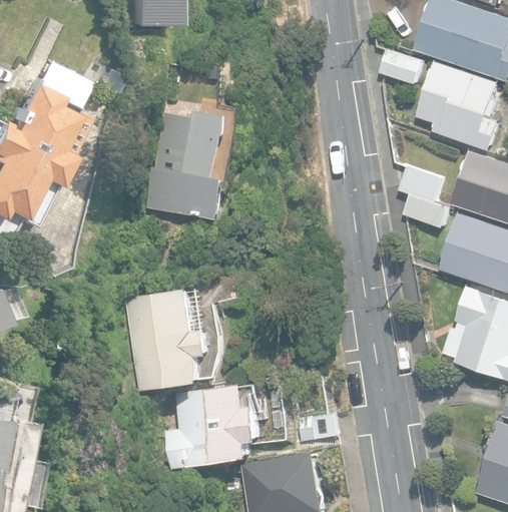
[(120,0),(123,31),(176,27),(176,0),(120,0)]
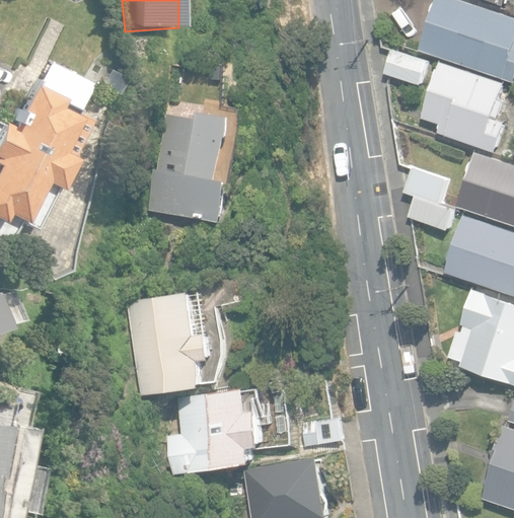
[(511,82),(513,74),(513,42),(513,40),(513,18),(459,0),(433,0),(417,50),(511,82)]
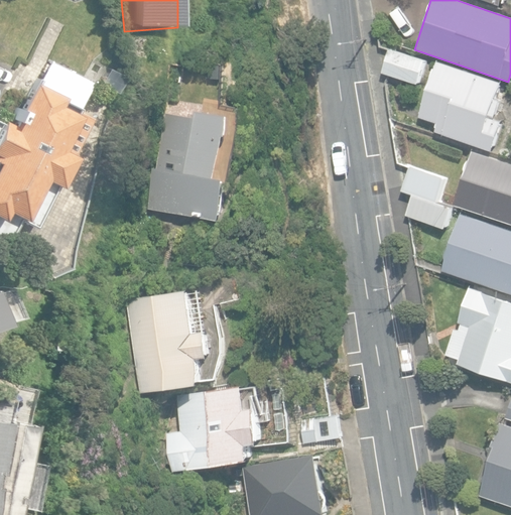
[(169,45),(170,56),(188,54),(187,44),(169,45)]
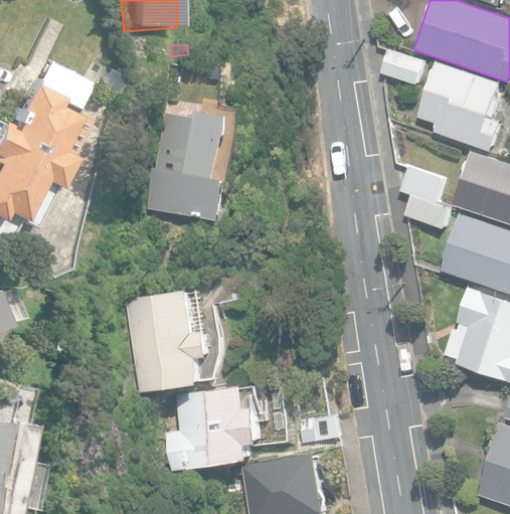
[(426,59),(386,48),(379,74),(417,87),(426,59)]
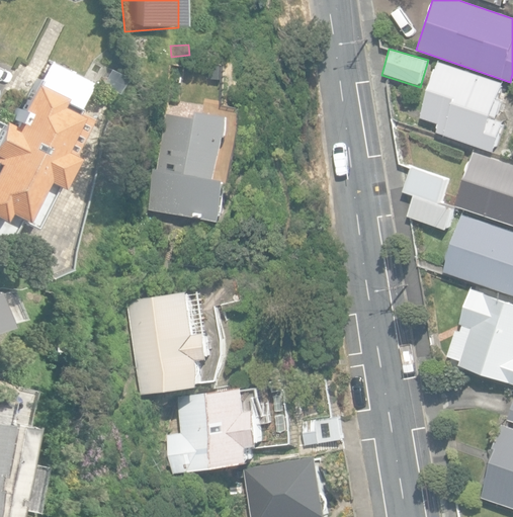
[(72,111),(86,82),(43,61),(31,84),(26,82),(13,107),(10,106),(3,120),(0,118),(0,244),(13,219),(29,227),(51,186),(54,187),(69,157),(66,155),(85,117),(72,111)]
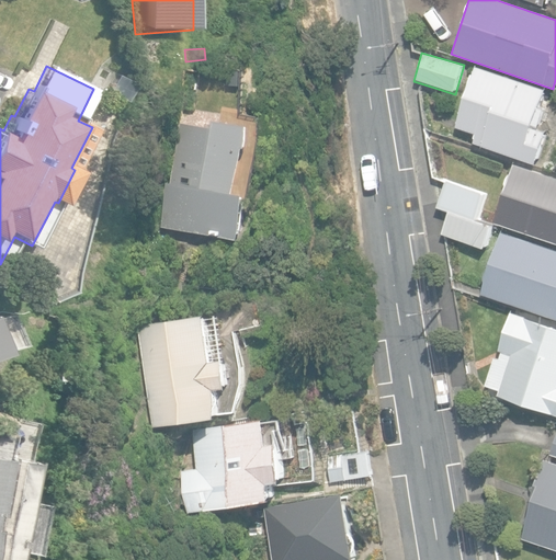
[(472,144),(534,164),(545,133),(532,128),(544,90),(475,68),(455,128),(475,134),(472,144)]
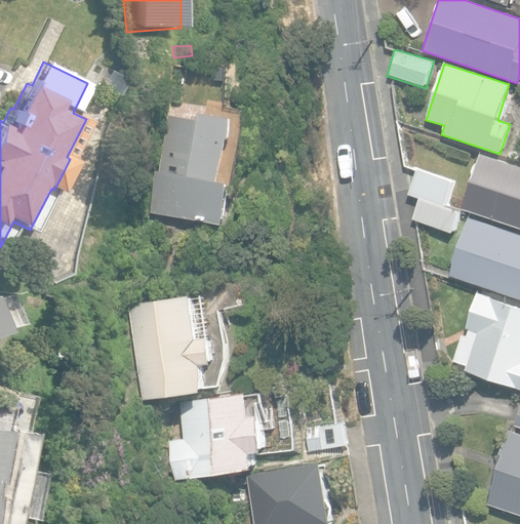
[(184,81),(185,68),(171,68),(171,81),(184,81)]
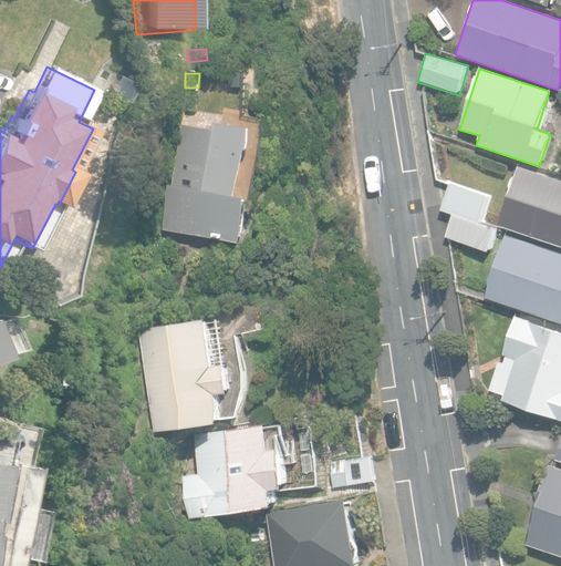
[(162,229),(241,242),(248,196),(236,194),(245,135),(178,124),(162,229)]
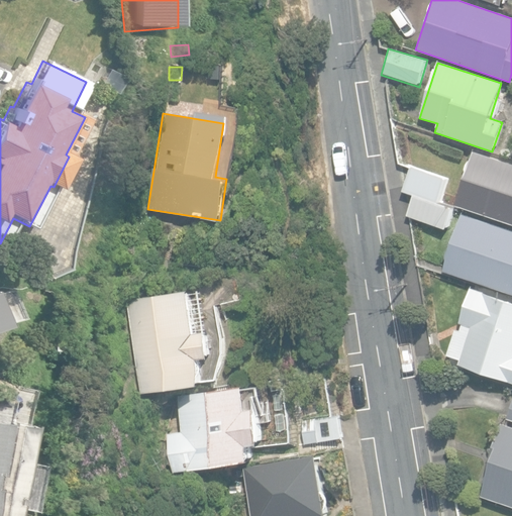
[(511,164),(472,150),(453,205),(511,223),(511,164)]
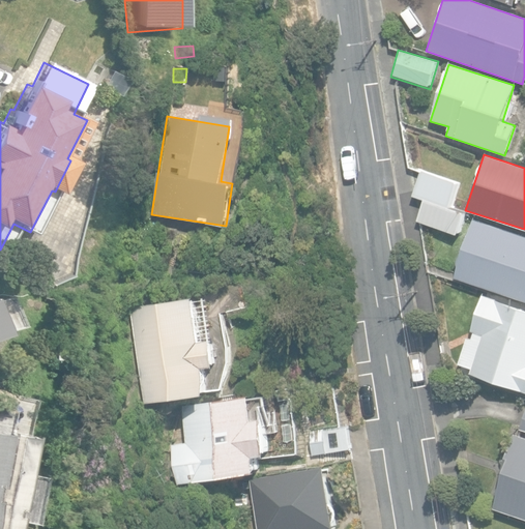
[(410,196),(421,200),(447,208),(456,183),(419,171),(418,171),(410,196)]
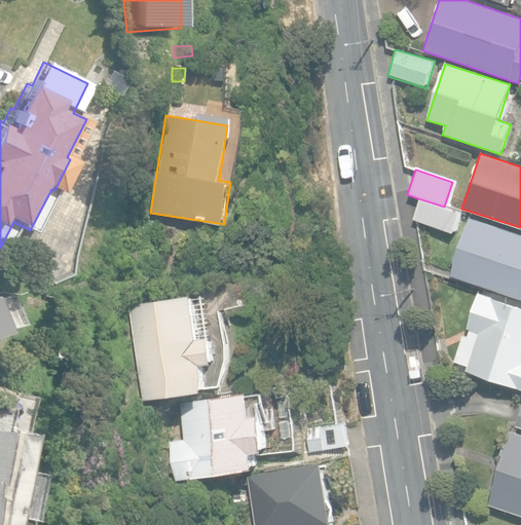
[(444,207),(418,198),(412,220),(452,233),(459,212),(444,207)]
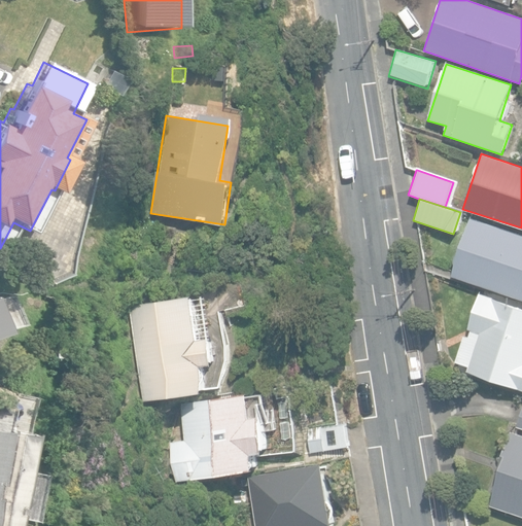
[(450,276),(521,300),(521,236),(470,219),(468,218),(450,276)]
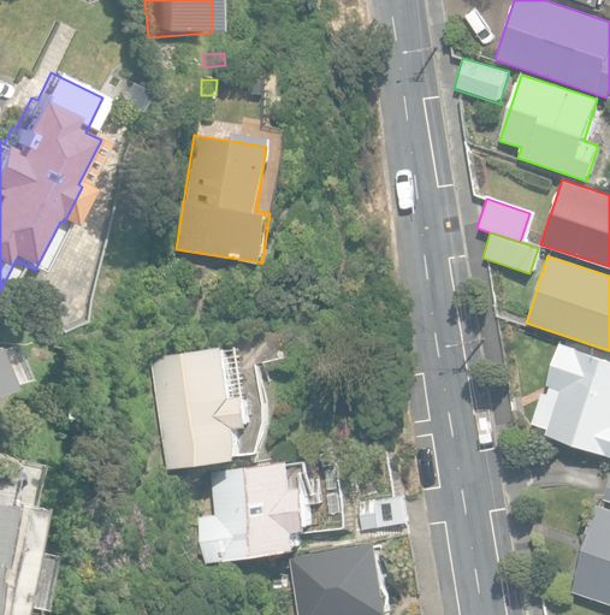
[(544,435),(609,455),(609,360),(558,343),(545,384),(545,385),(550,386),(546,395),(540,392),(531,423),(546,429),(544,435)]
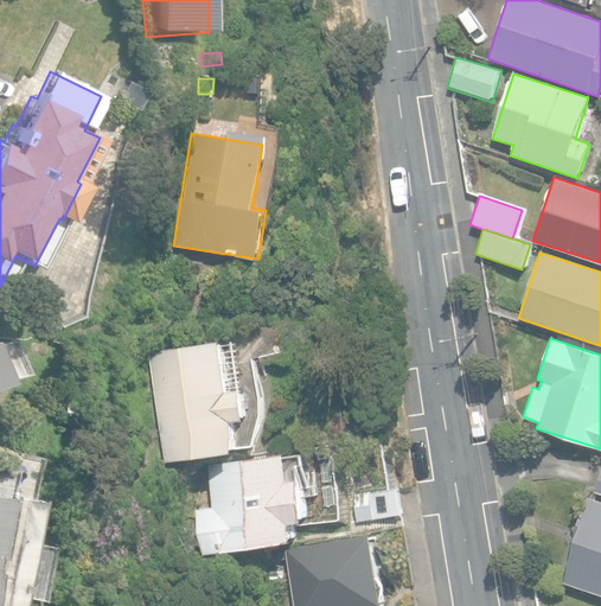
[(147,352),(162,464),(238,453),(234,422),(248,420),(243,389),(229,391),(222,342),(147,352)]
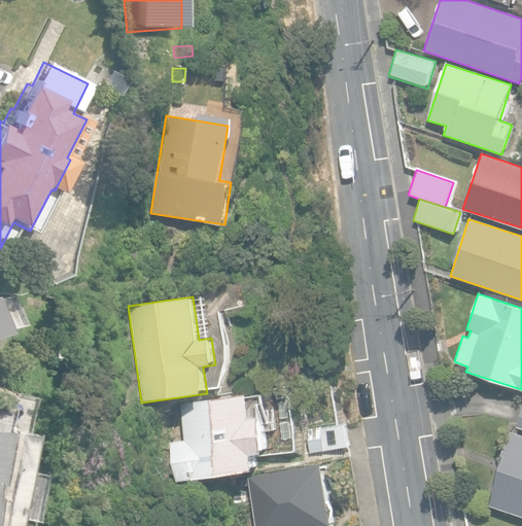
[(170,442),(176,482),(262,468),(258,454),(269,452),(263,415),(252,416),(249,392),(178,404),(184,440),(170,442)]
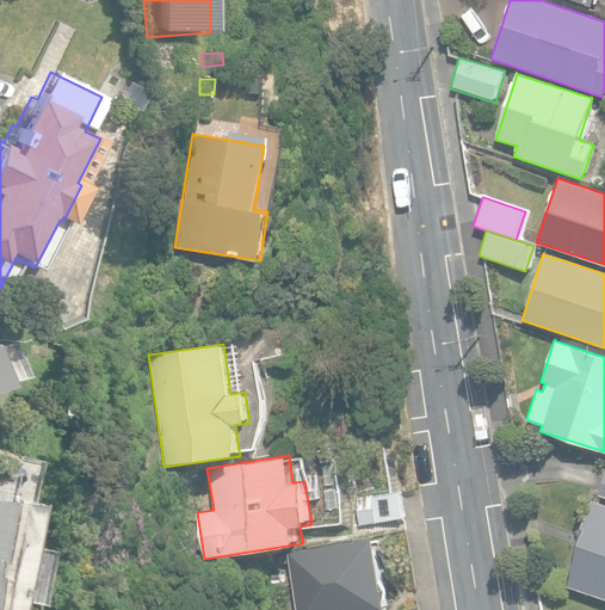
[(353,500),(357,525),(397,519),(395,494),(353,500)]
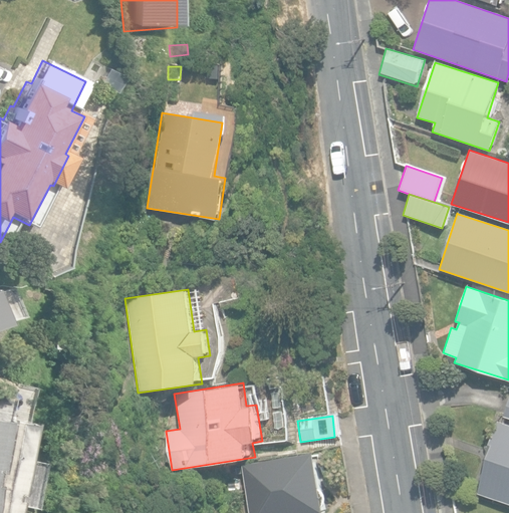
[(14,512),(17,501),(15,500),(16,495),(19,495),(31,423),(0,417),(0,512),(14,512)]
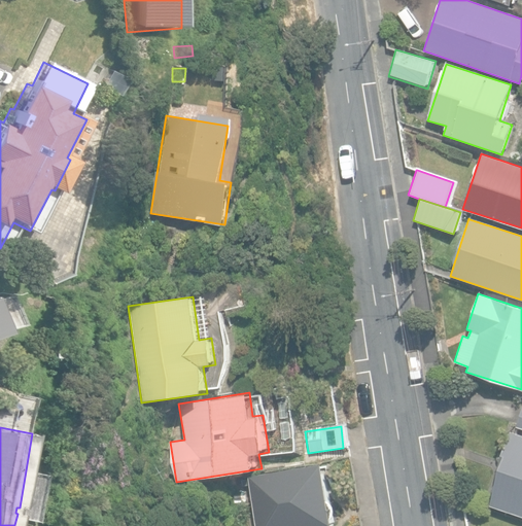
[(489,505),(521,516),(521,434),(511,431),(495,478),(498,479),(489,505)]
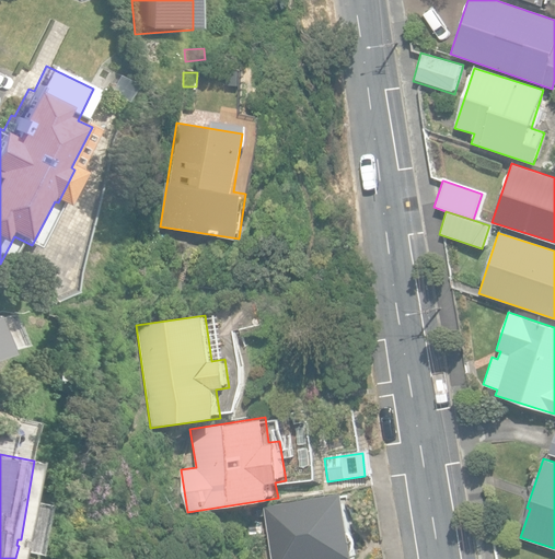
[(268,531),(273,558),(353,558),(343,492),(264,505),(268,531)]
